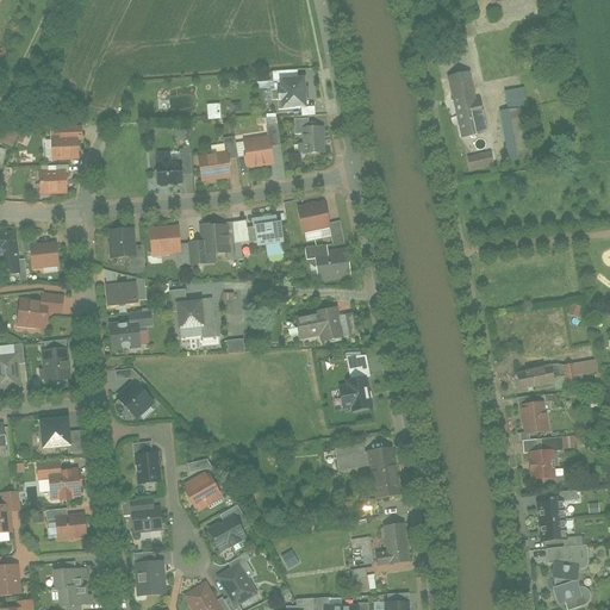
[(548,51),(533,54),(535,70),(551,67),(548,51)]
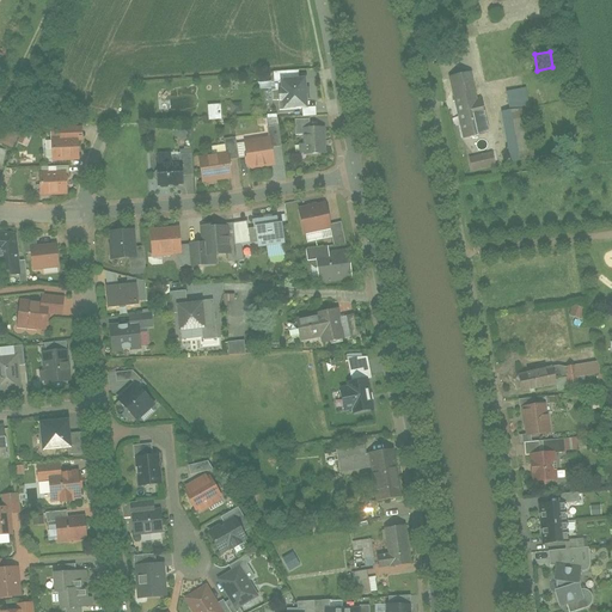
[(450,80),(463,141),(489,136),(476,74),(450,80)]
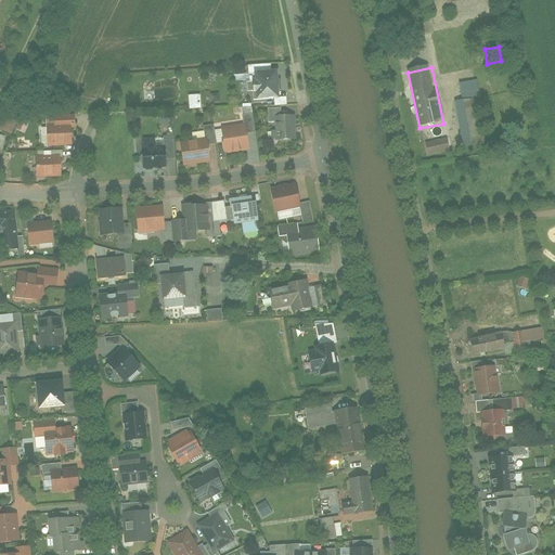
[(276,73),(253,74),(255,102),(278,101),(276,73)]
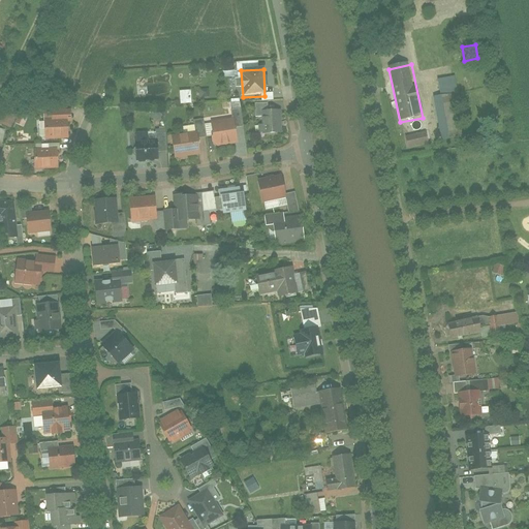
[(439,80),(442,95),(457,93),(454,78),(439,80)]
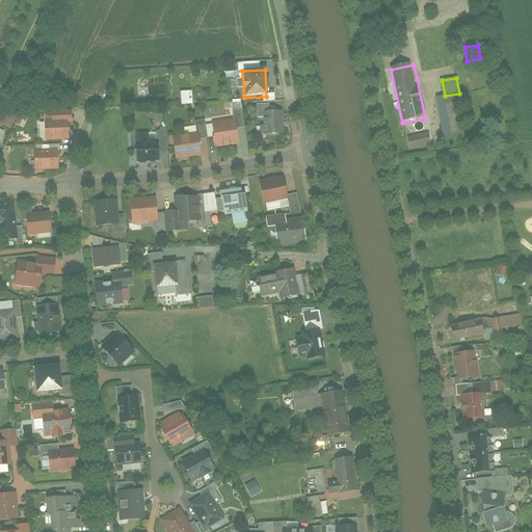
[(180,105),(191,104),(190,90),(179,91),(180,105)]
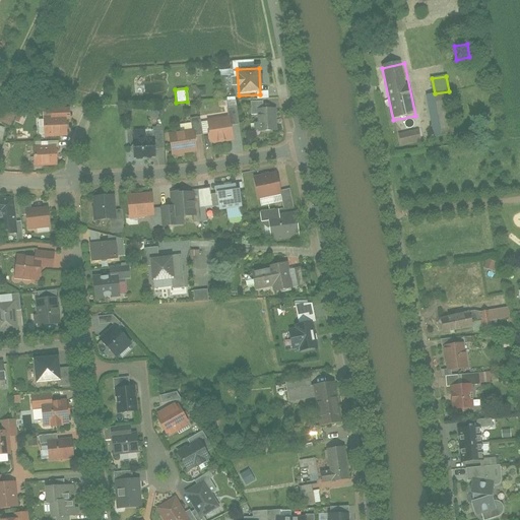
[(426,98),(433,140),(455,136),(448,93),(426,98)]
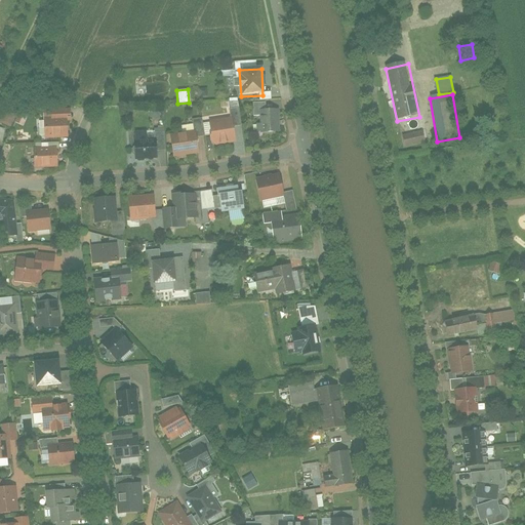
[(50,119),(43,120),(43,140),(68,139),(67,122),(71,122),(70,110),(50,110),(50,119)]
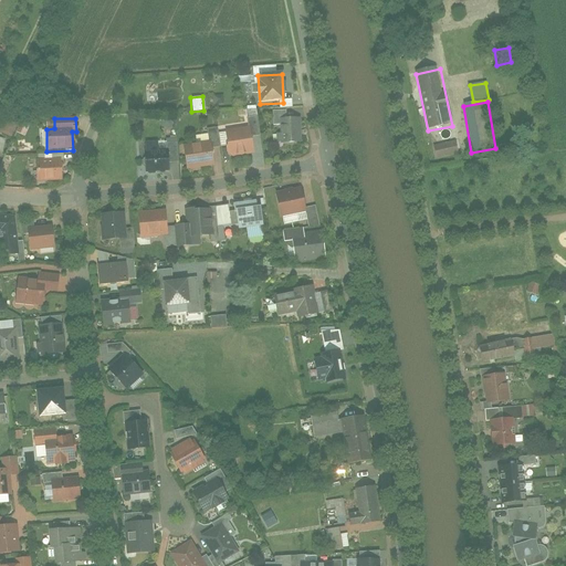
[(302,145),(300,118),(279,119),(280,147),(302,145)]
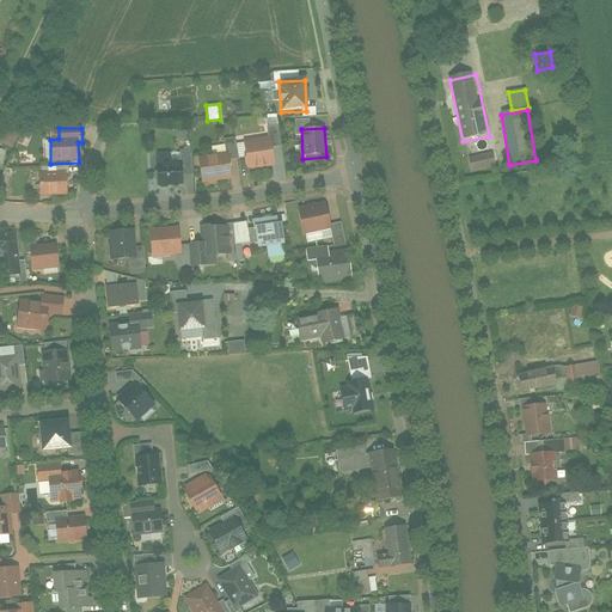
[(0,141),(11,147),(17,135),(6,129),(0,141)]
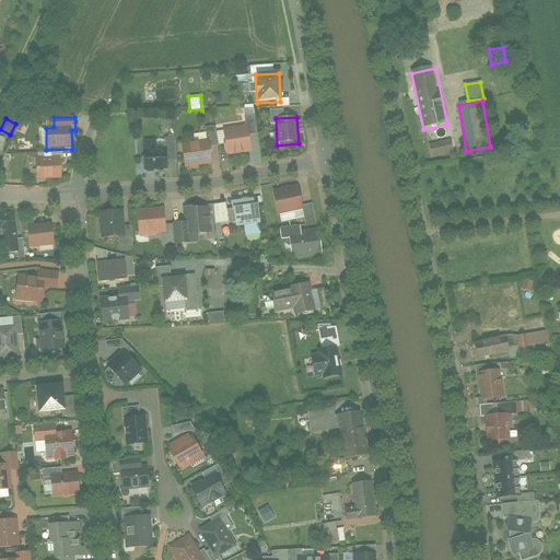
[(251,153),(246,127),(221,131),(226,158),(251,153)]
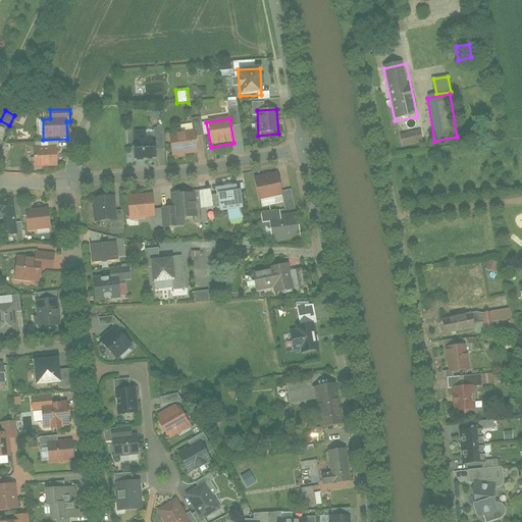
[(194,132),(168,136),(171,158),(197,154),(194,132)]
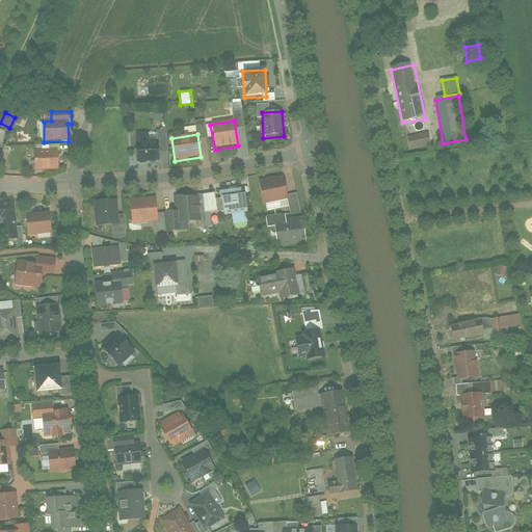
[(427,134),(408,138),(410,149),(429,144),(427,134)]
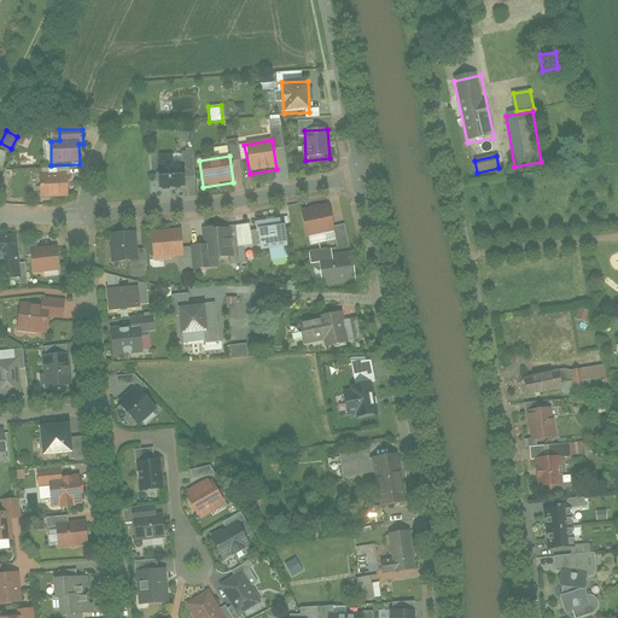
[(157,167),(157,188),(185,187),(184,165),(157,167)]
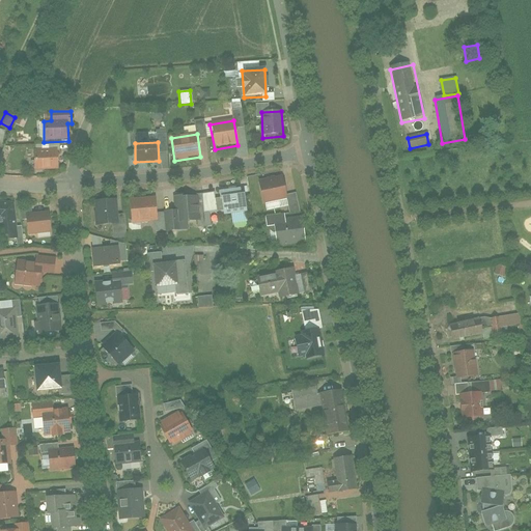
[(33,150),(34,172),(58,171),(57,150),(33,150)]
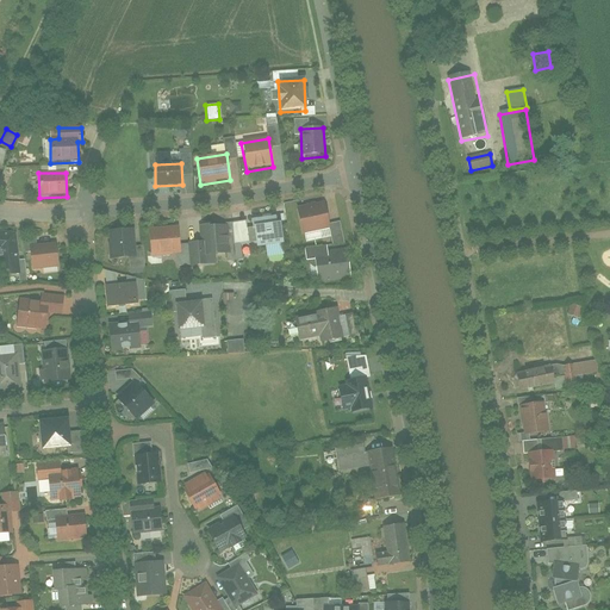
[(330,228),(324,205),(297,211),(303,235),(330,228)]
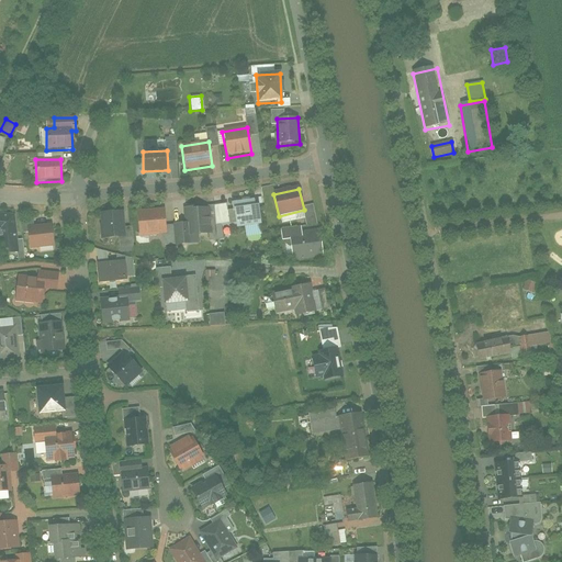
[(232,205),(235,227),(260,224),(256,201),(232,205)]
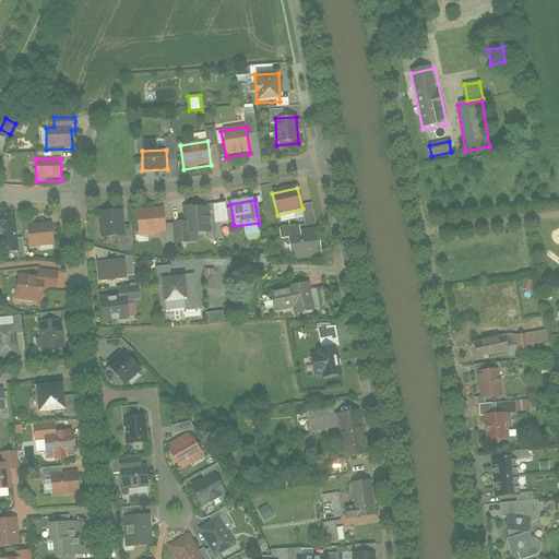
[(211,202),(187,204),(190,233),(214,230),(211,202)]
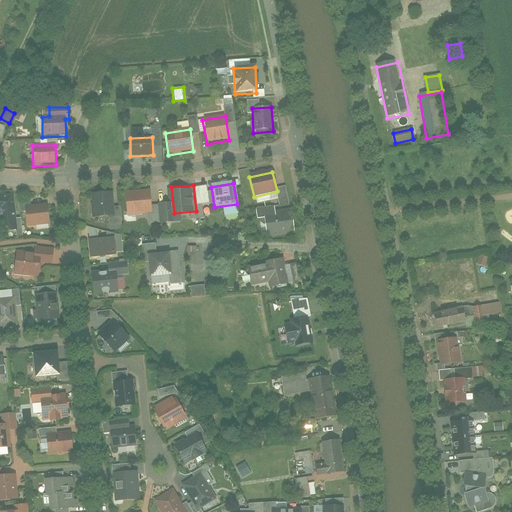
[(153,212),(150,193),(125,196),(128,216),(153,212)]
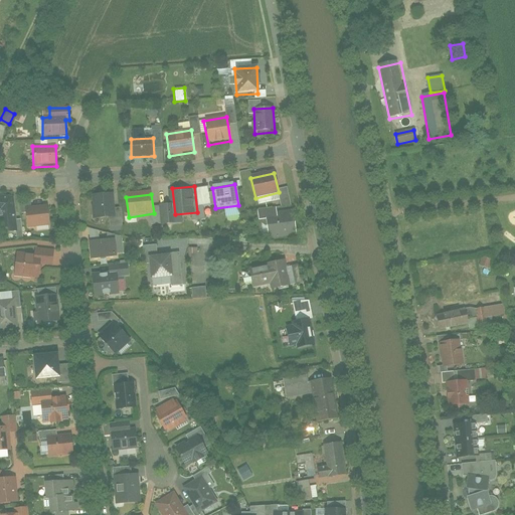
[(107,195),(92,196),(94,220),(108,219),(107,195)]
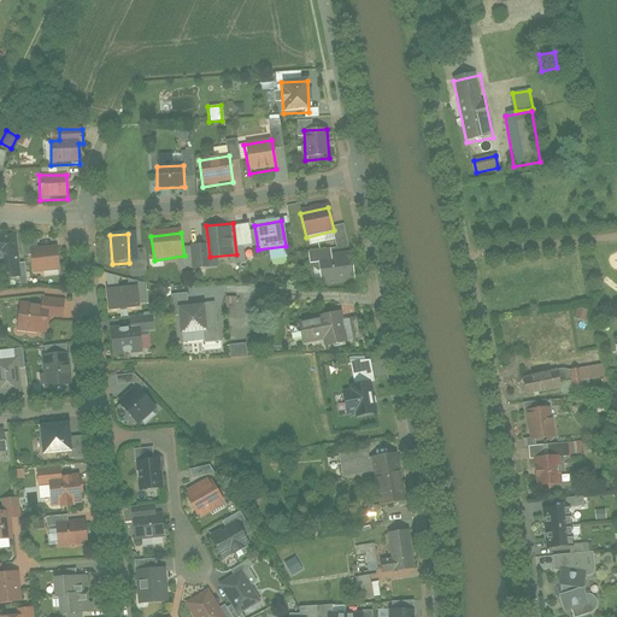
[(19,280),(16,238),(0,235),(0,275),(1,282),(19,280)]
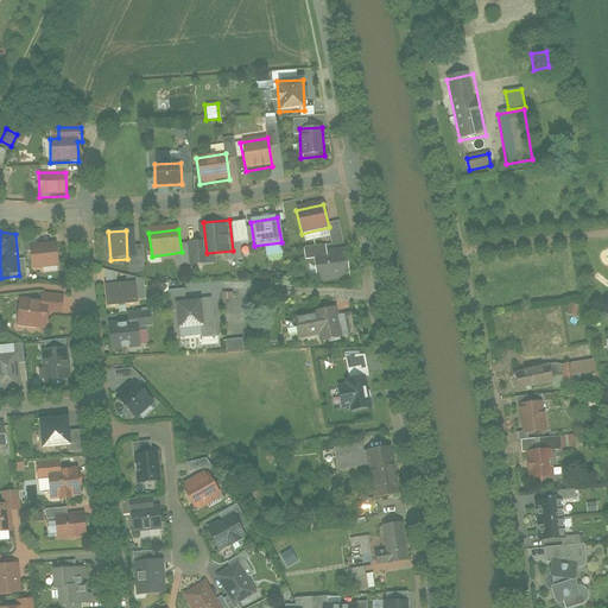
[(58,267),(56,242),(30,246),(32,271),(58,267)]
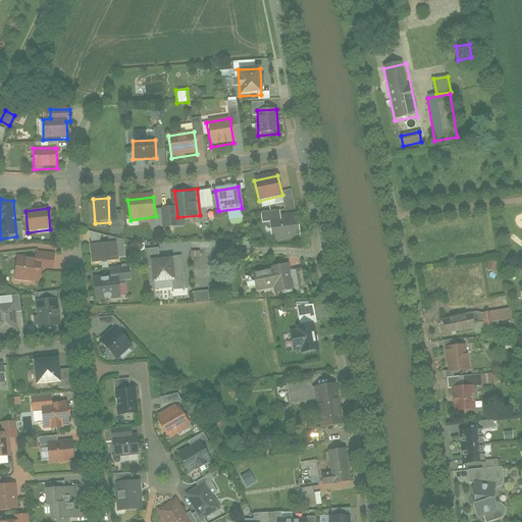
[(301,238),(297,214),(281,217),(280,211),(260,214),(262,224),(269,223),(273,243),(301,238)]
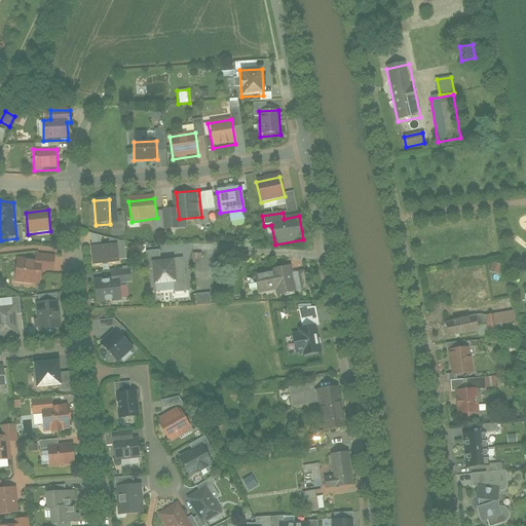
[(121,256),(119,240),(95,243),(97,259),(121,256)]
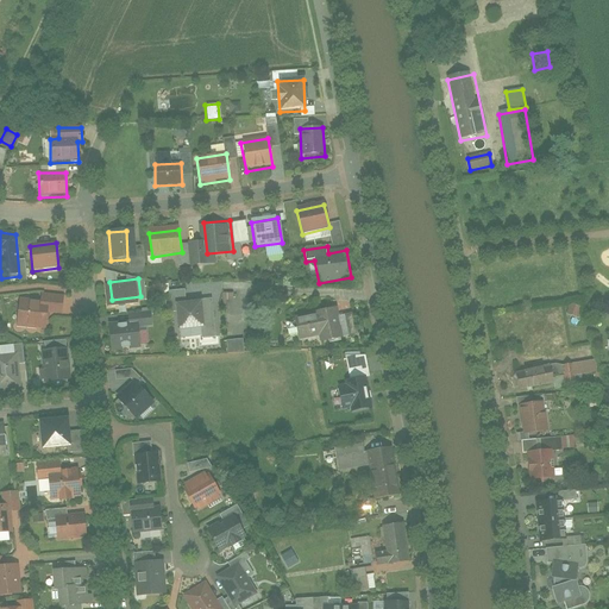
[(29,301),(18,300),(14,327),(44,331),(46,314),(60,315),(62,297),(41,295),(39,306),(29,305),(29,301)]
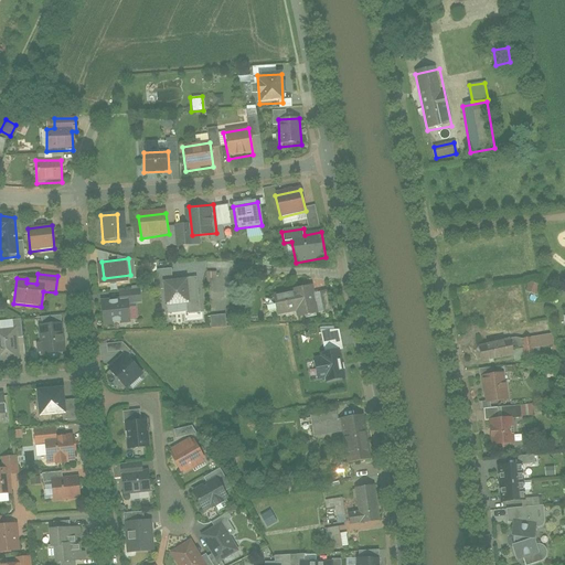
[(190,275),(178,276),(181,299),(193,298),(190,275)]
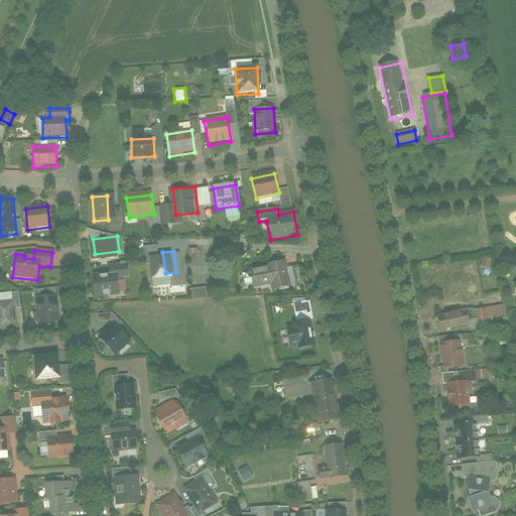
[(162,252),(151,254),(154,275),(165,273),(162,252)]
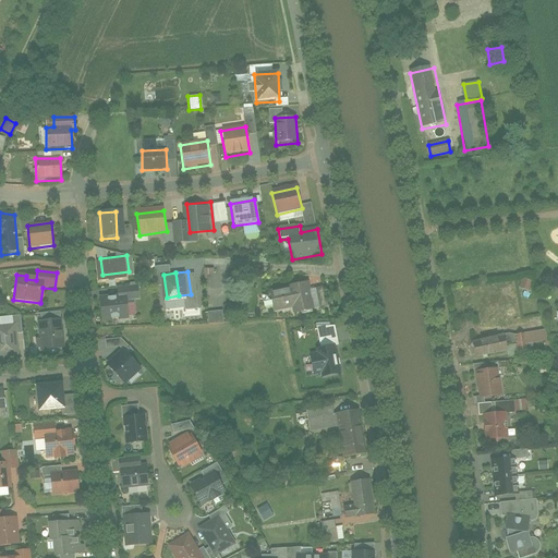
[(269,292),(274,313),(291,308),(293,314),(311,310),(303,281),(287,286),(288,288),(269,292)]
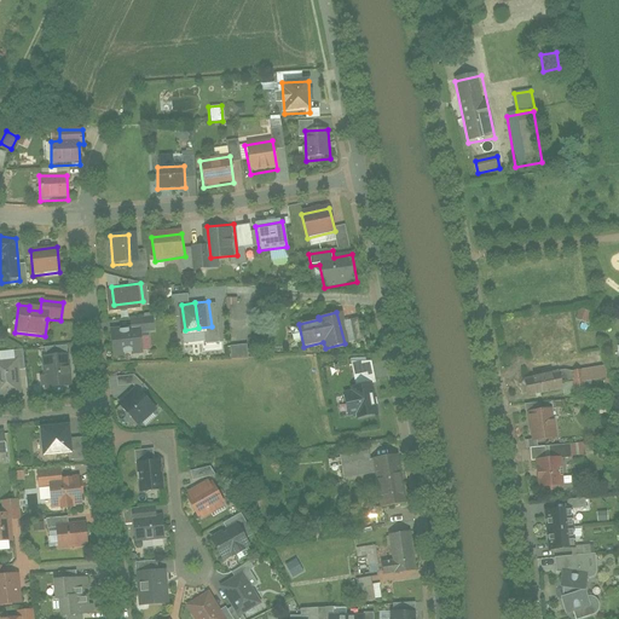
[(143,352),(139,330),(111,334),(114,356),(143,352)]
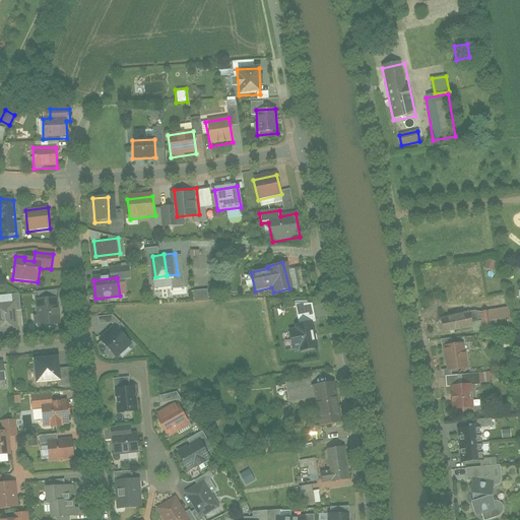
[(193,290),(194,301),(206,300),(206,290),(193,290)]
